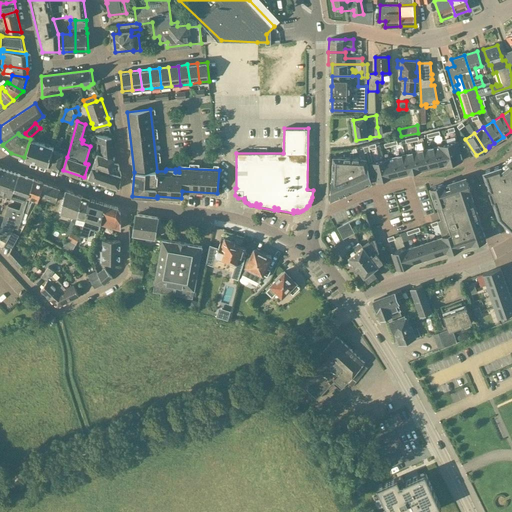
[(98,151),(98,153),(113,156),(112,137),(94,135),(95,142),(96,151),(98,151)]
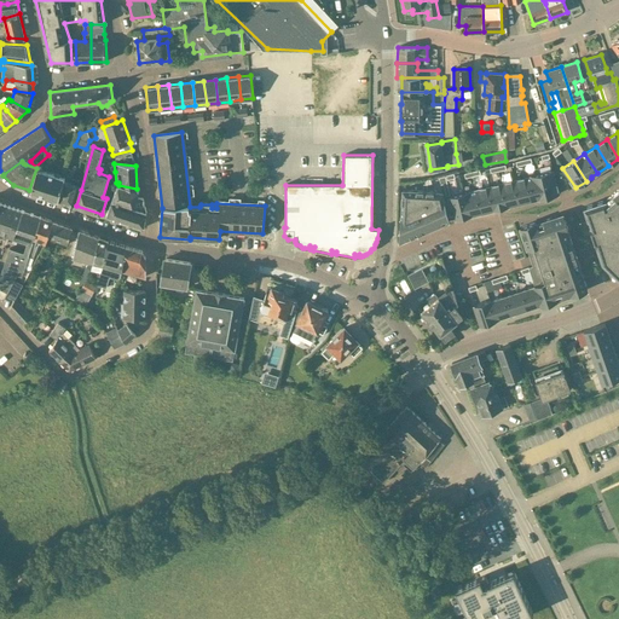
[(65,177),(36,168),(29,190),(58,200),(65,177)]
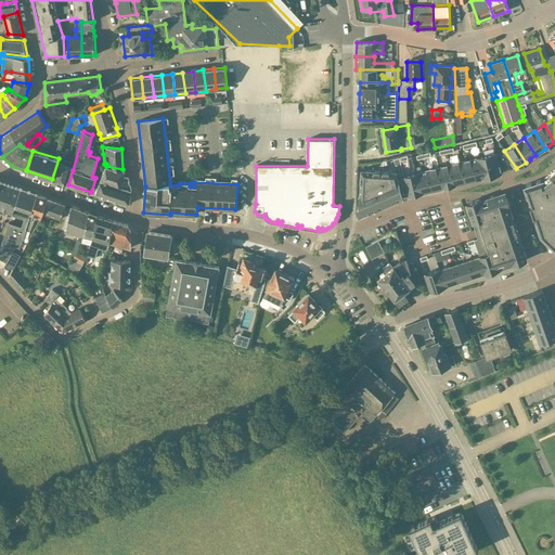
[(61,152),(59,158),(52,179),(66,183),(72,167),(73,163),(72,162),(65,160),(67,154),(61,152)]
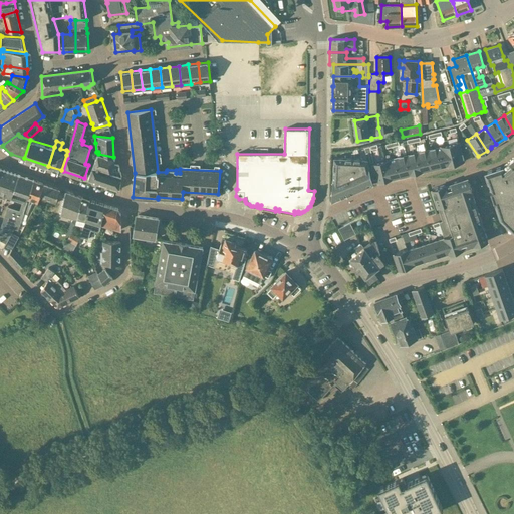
[(464,161),(459,142),(449,145),(454,164),(464,161)]
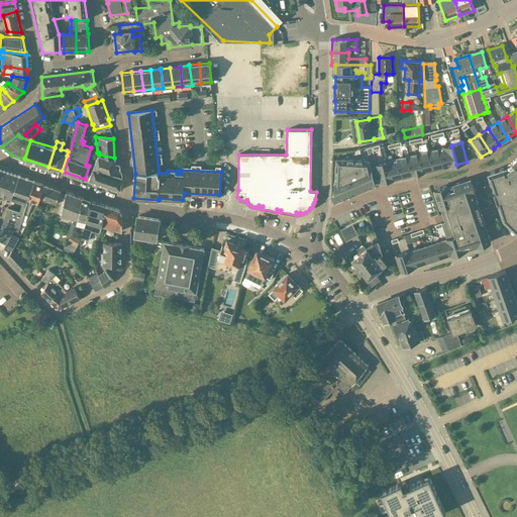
[(456,165),(451,145),(440,147),(445,167),(450,165),(450,166),(456,165)]
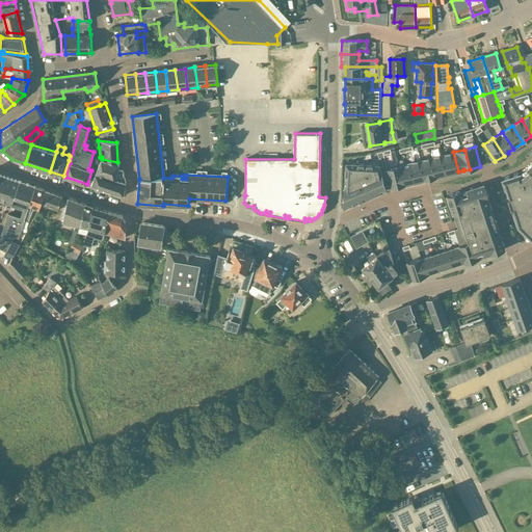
[(458,171),(453,152),(443,155),(447,174),(458,171)]
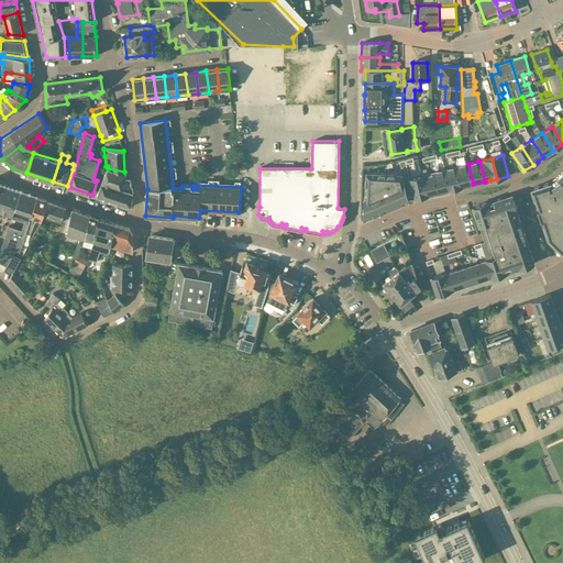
[(473,184),(468,164),(456,167),(461,187),(473,184)]
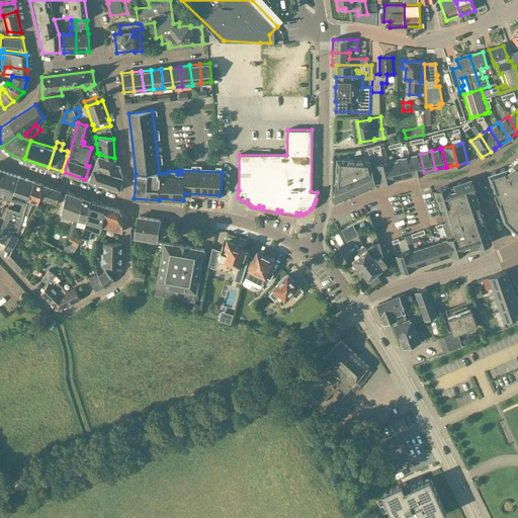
[(424,172),(420,154),(409,156),(414,175),(424,172)]
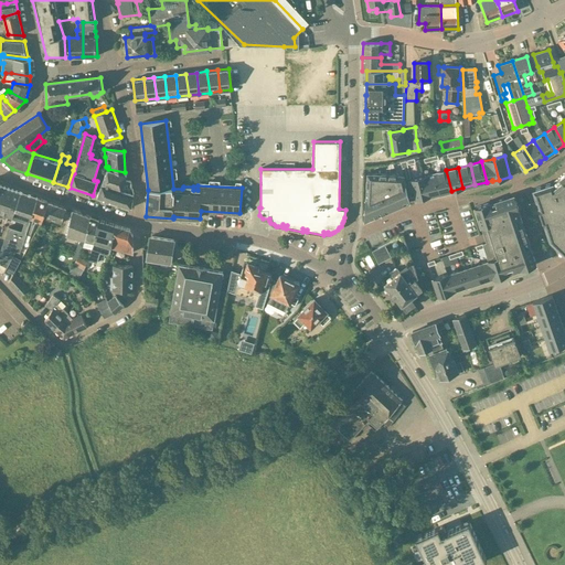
[(131,181),(126,180),(127,173),(125,172),(108,169),(107,169),(97,196),(131,209),(134,193),(131,181)]
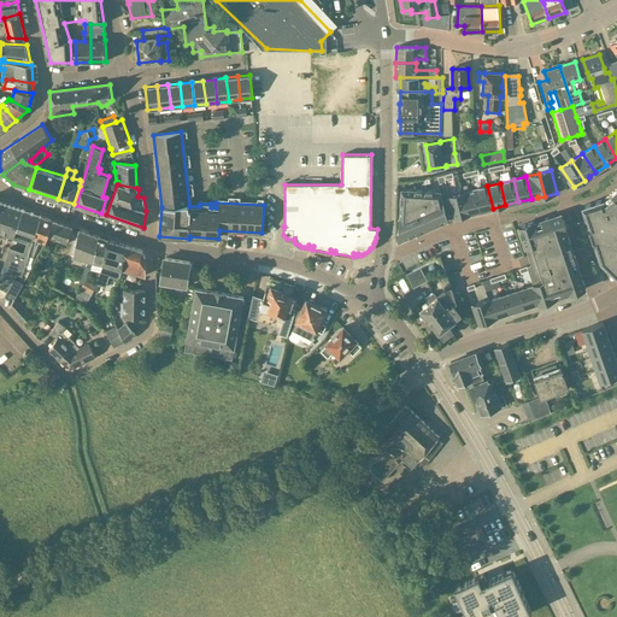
[(493,209),(487,186),(475,189),(480,211),(493,209)]
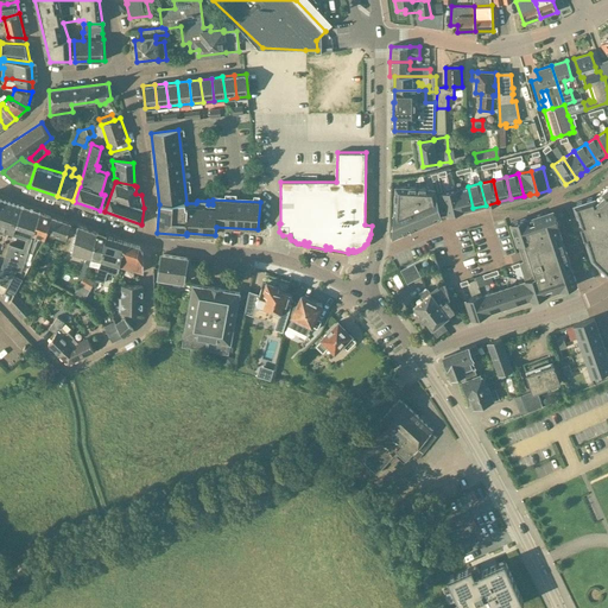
[(607,185),(595,196),(572,203),(591,258),(607,273),(607,272),(607,185)]
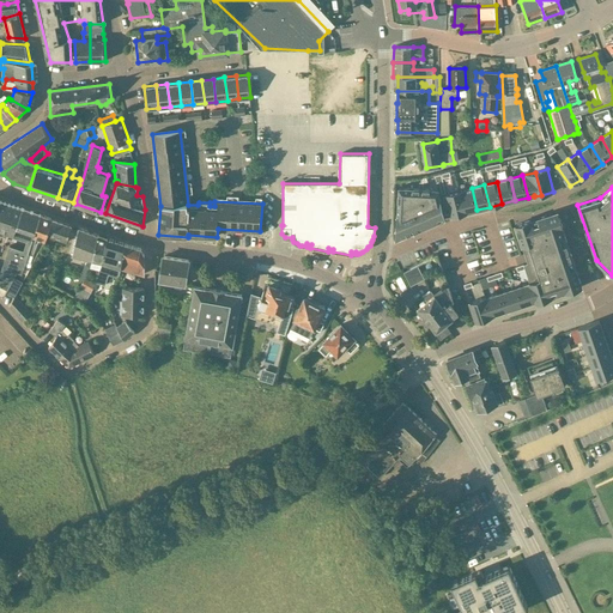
[(395,238),(445,218),(438,190),(423,189),(419,189),(399,188),(398,216),(396,216),(395,236),(395,238)]
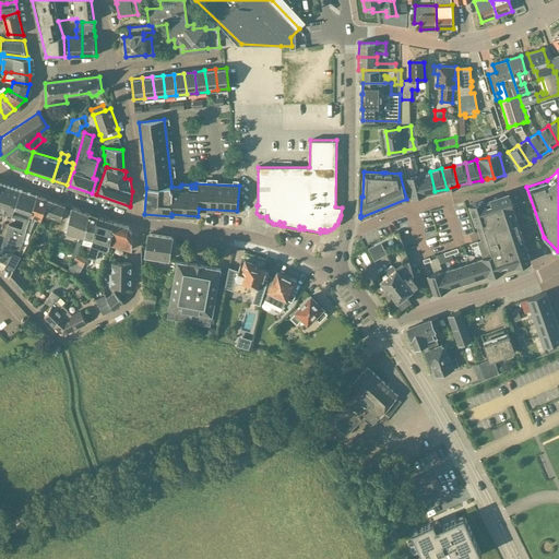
[(430,171),(427,173),(418,175),(424,194),(435,191),(430,171)]
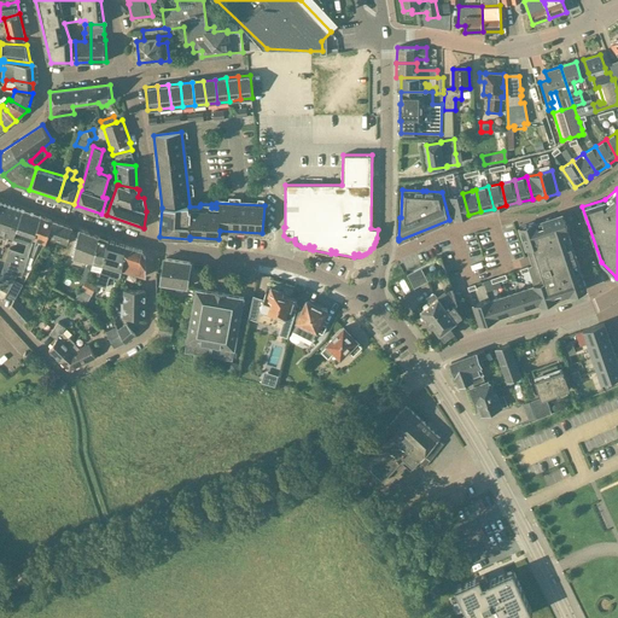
[(455,219),(468,215),(462,193),(450,196),(450,198),(452,204),(454,211),(455,217),(455,219)]
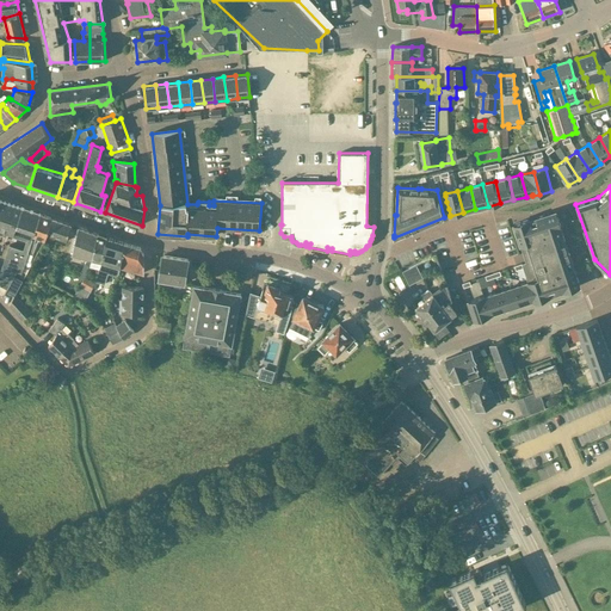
[(0,234),(12,239),(13,236),(24,208),(0,199),(0,234)]
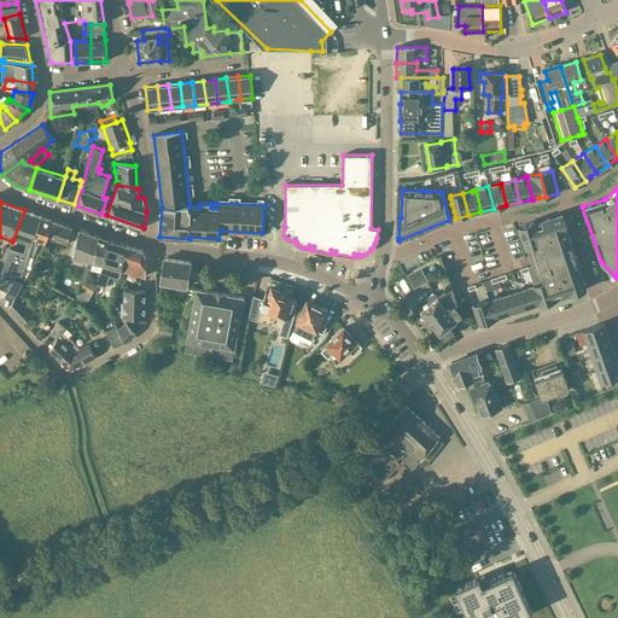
[(24,210),(13,239),(33,245),(35,239),(34,238),(36,232),(42,216),(24,210)]
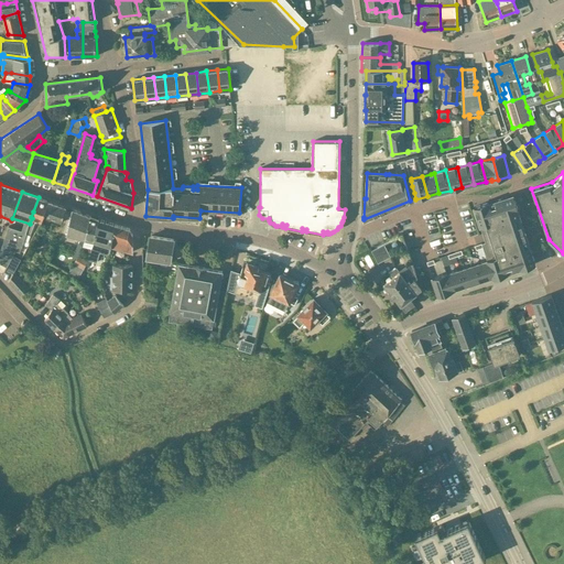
[(26,232),(26,234),(30,235),(36,219),(42,221),(44,216),(50,201),(39,197),(33,212),(31,217),(32,218),(30,224),(29,228),(26,232)]
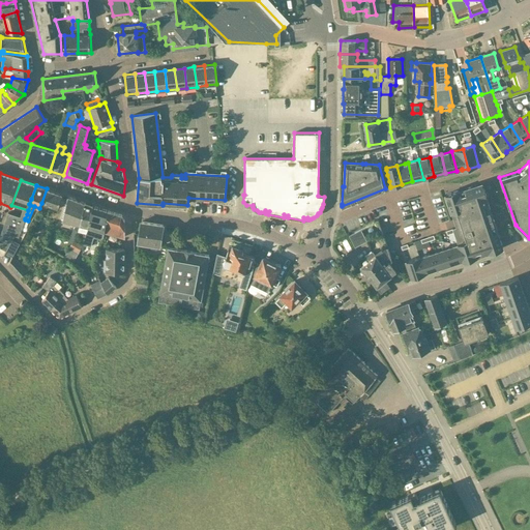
[(463,226),(452,229),(453,232),(458,244),(464,261),(489,253),(503,248),(487,199),(486,198),(487,197),(483,187),(474,190),(472,186),(465,188),(466,193),(461,195),(460,190),(459,190),(445,195),(446,199),(451,212),(453,219),(460,217),(463,226)]
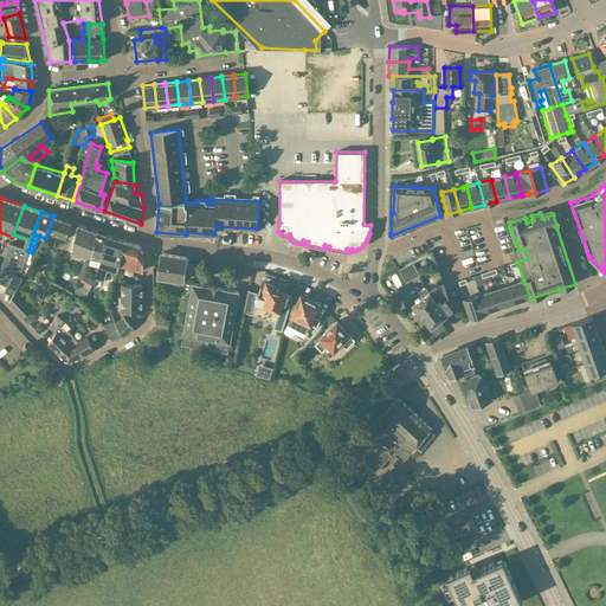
[(71,223),(53,216),(47,232),(66,239),(71,223)]
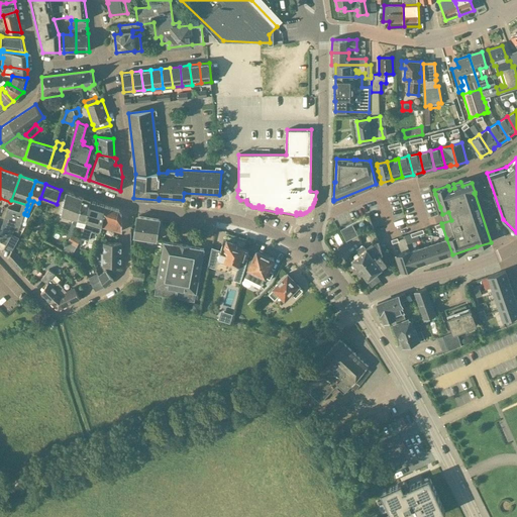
[(69,221),(70,217),(75,218),(67,235),(71,237),(72,235),(77,224),(79,220),(80,212),(81,207),(83,198),(67,191),(62,215),(63,215),(62,219),(69,221)]
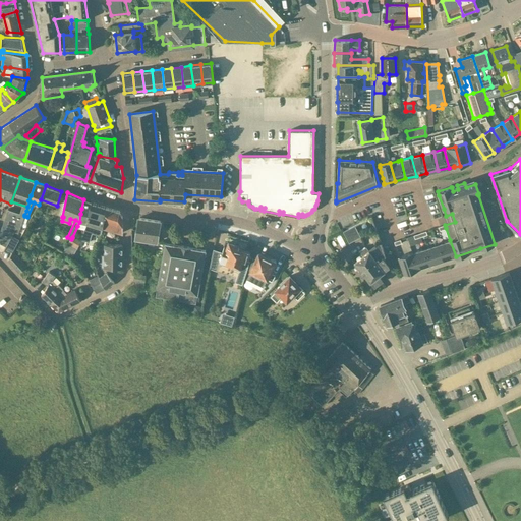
[(91,201),(83,199),(81,209),(80,214),(79,222),(77,226),(84,228),(87,224),(89,214),(91,201)]
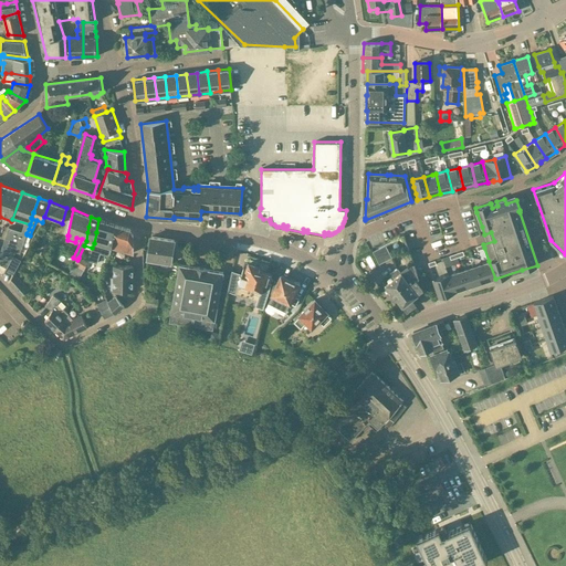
[(102,221),(98,219),(96,232),(94,243),(92,248),(87,261),(97,263),(101,253),(109,257),(111,252),(112,248),(112,247),(116,224),(102,221)]
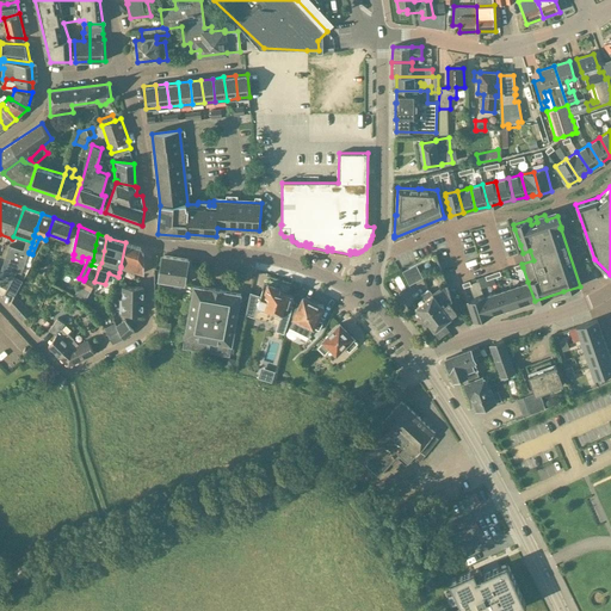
[(134,271),(143,273),(143,265),(144,264),(144,253),(141,247),(125,242),(121,266),(121,267),(119,272),(133,277),(134,271)]
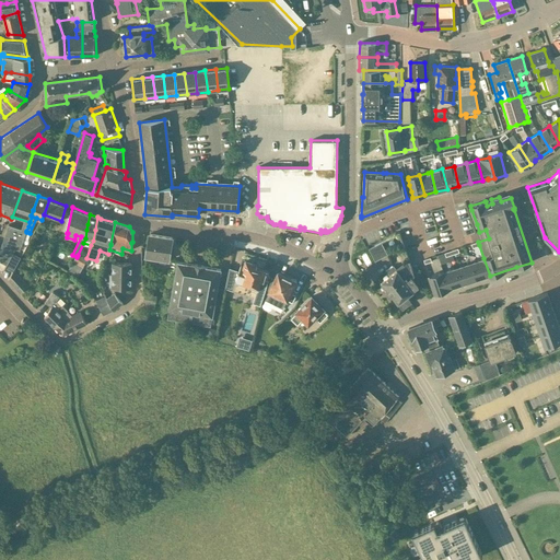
[(9,224),(0,251),(0,269),(3,272),(6,267),(13,254),(15,249),(20,251),(26,232),(26,231),(23,230),(9,224)]
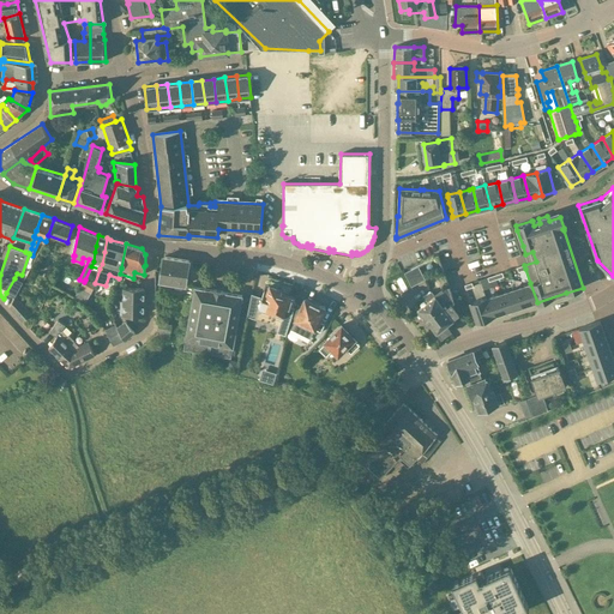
[(190,260),(163,257),(160,282),(186,286),(190,260)]
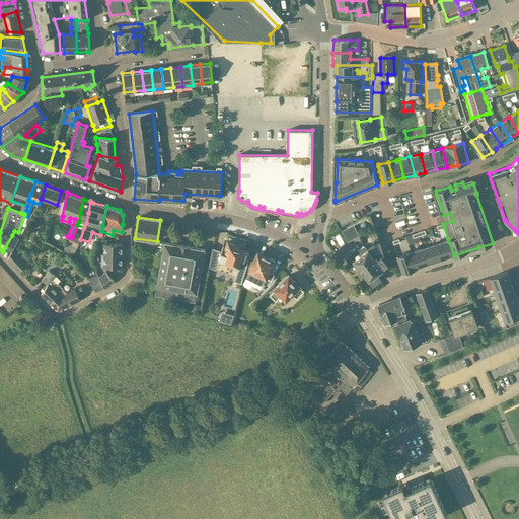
[(354,225),(342,230),(348,242),(359,236),(354,225)]
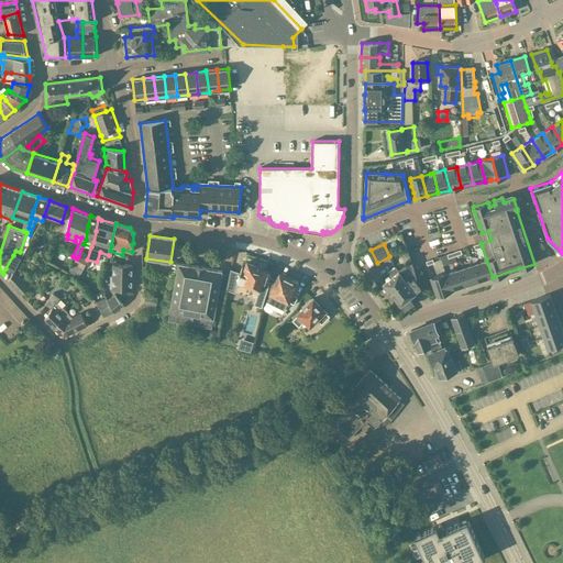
[(13,255),(6,268),(13,273),(14,272),(21,258),(13,255)]
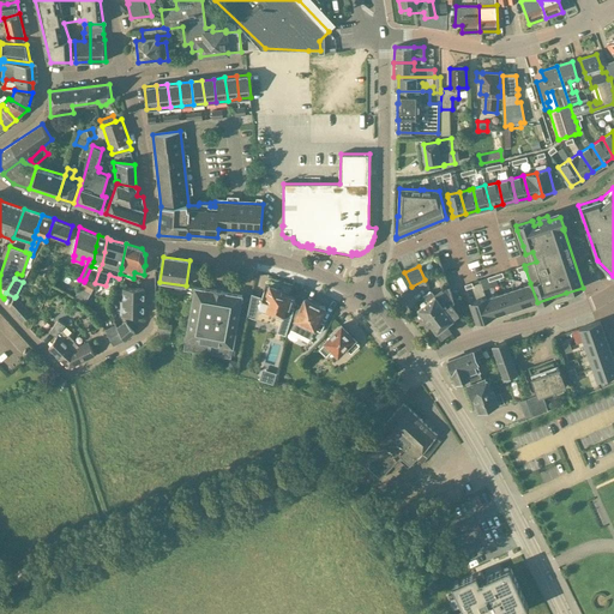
[(537,302),(530,283),(516,289),(522,306),(536,301),(536,302),(537,302)]
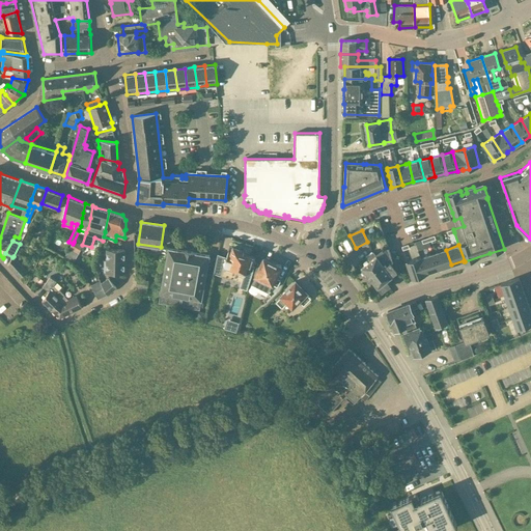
[(231,252),(228,251),(224,264),(223,266),(224,267),(240,271),(240,273),(244,274),(240,286),(248,288),(255,266),(250,264),(253,256),(239,251),(240,249),(232,247),(231,252)]
